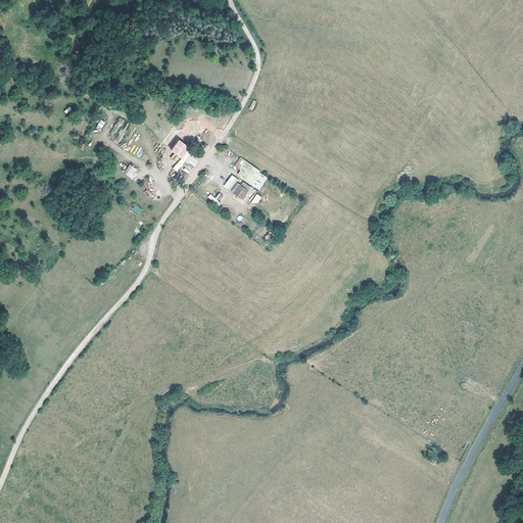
[(97,123),(93,128),(102,134),(105,130),(97,123)]
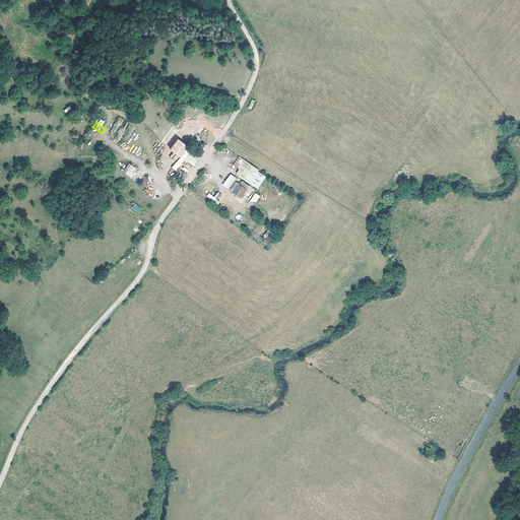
[(180,157),(172,168),(176,171),(184,159),(193,167),(198,160),(187,151),(190,147),(178,139),(170,150),(180,157)]
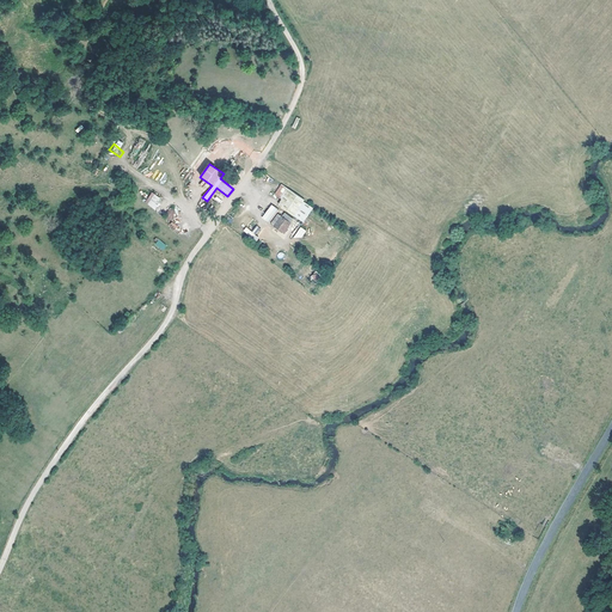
[(204,179),(200,184),(206,191),(210,185),(204,179)]
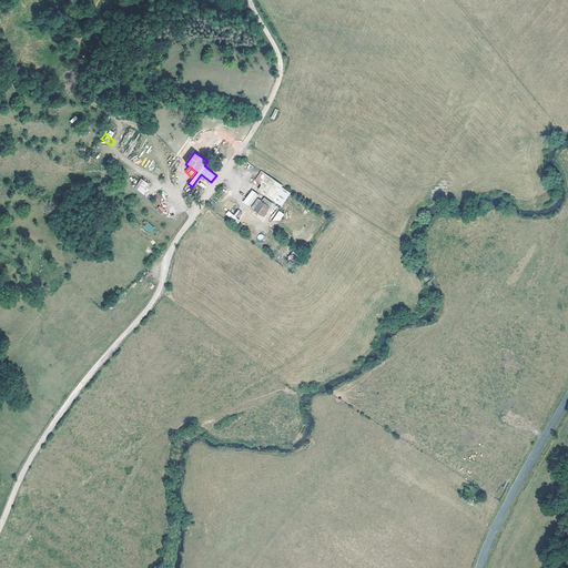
[(283,206),(293,191),(263,172),(256,182),(263,186),(260,191),(281,205),(283,206)]
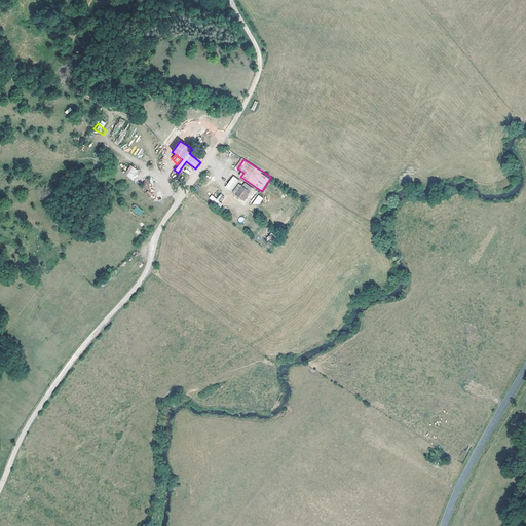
[(128,165),(124,176),(135,180),(139,170),(128,165)]
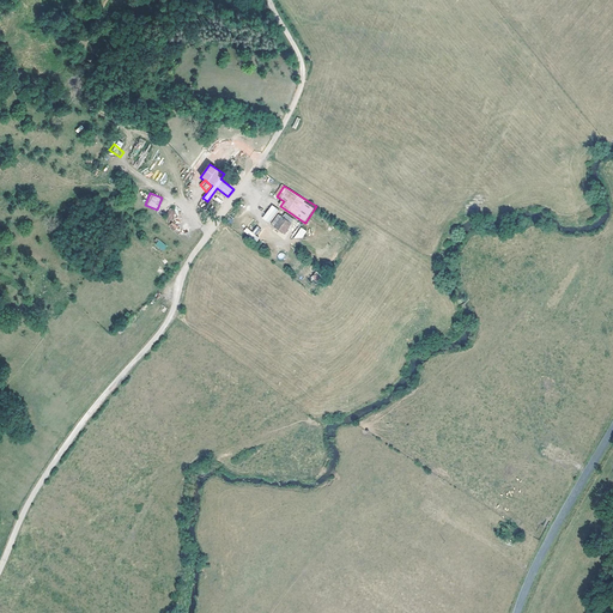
[(272,205),(262,218),(269,223),(279,210),(272,205)]
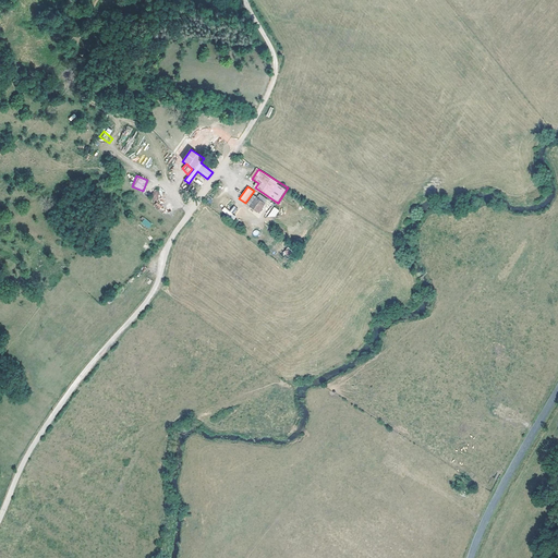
[(156,190),(149,197),(154,202),(160,194),(156,190)]
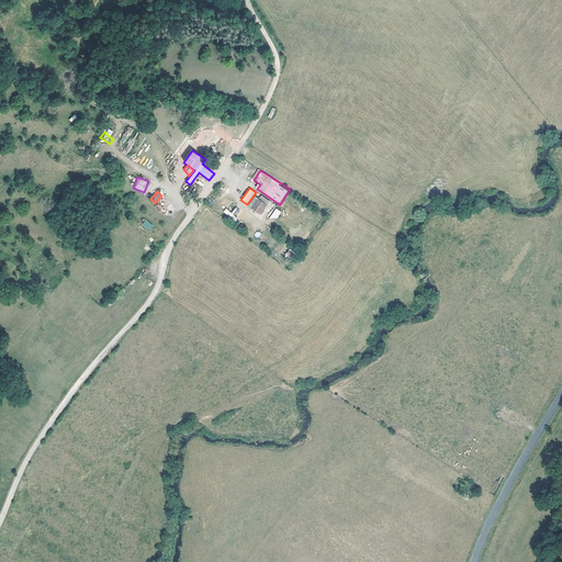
[(253,209),(261,214),(270,202),(262,197),(259,200),(256,198),(249,205),(253,209)]
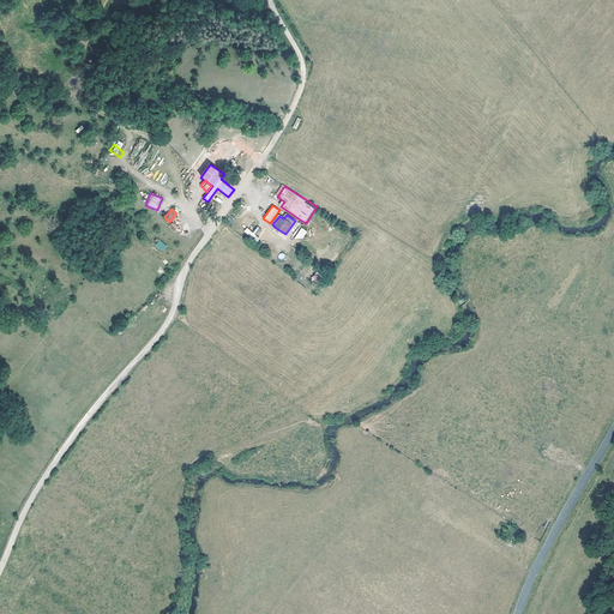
[(262,229),(257,227),(253,233),(246,228),(244,233),(258,241),(259,239),(257,236),(262,229)]
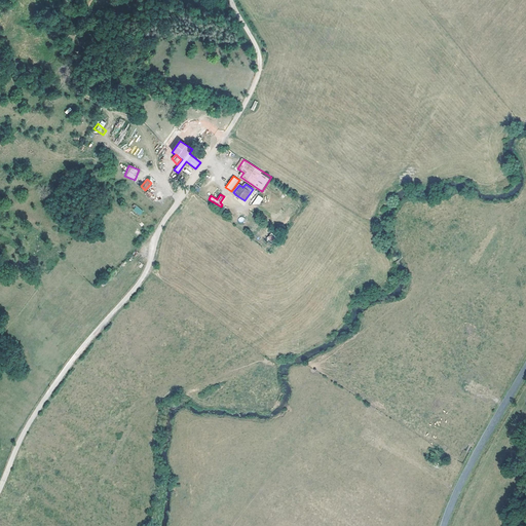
[(241,203),(245,200),(236,195),(234,198),(241,203)]
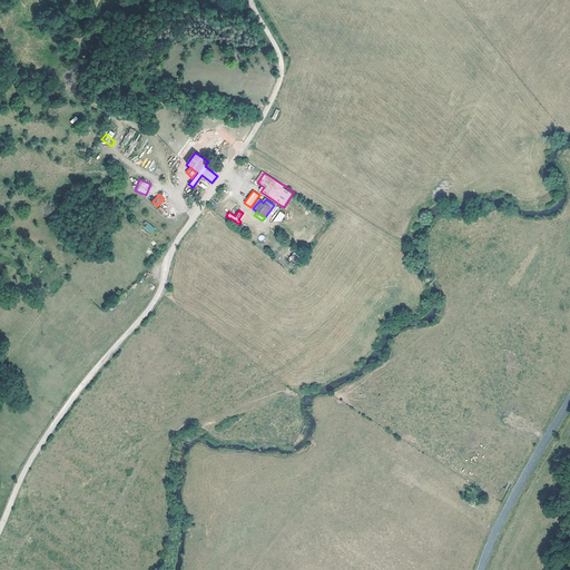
[(279,212),(273,220),(278,225),(285,215),(279,212)]
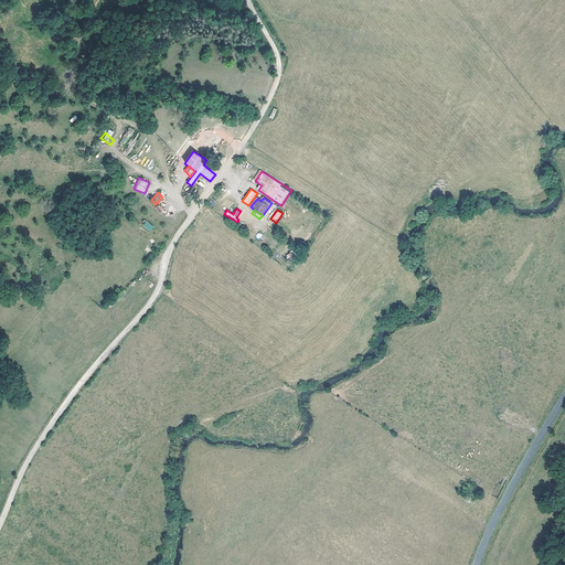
[(150,232),(155,227),(147,221),(142,225),(150,232)]
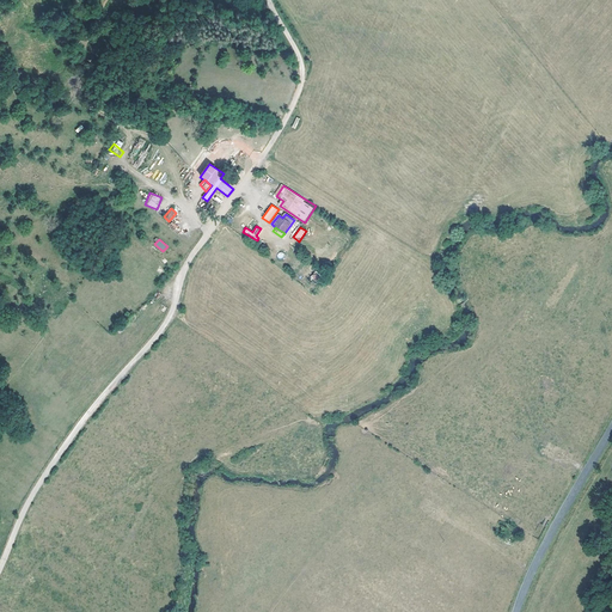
[(316,282),(320,277),(316,271),(311,276),(316,282)]
